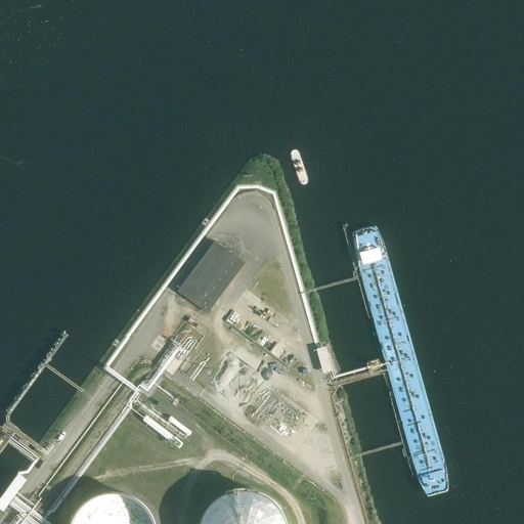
[(206,289),(232,254),(216,242),(179,291),(195,303),(207,312),(218,298),(206,289)]
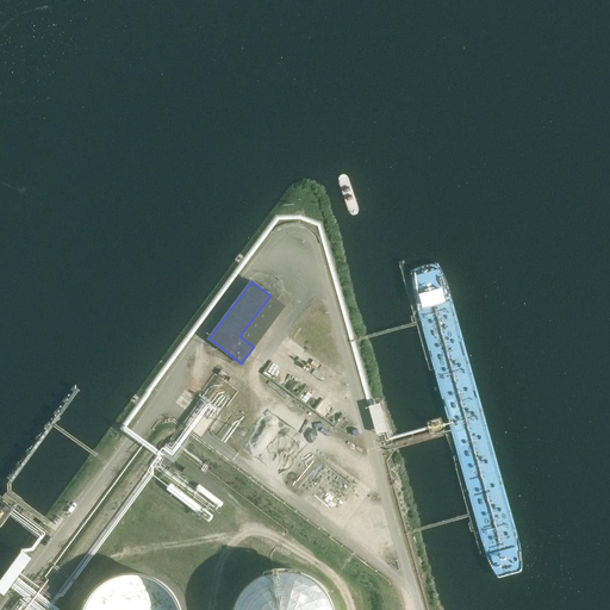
[(254,347),(241,363),(242,365),(286,306),(271,294),(271,296),(240,336),(254,347)]
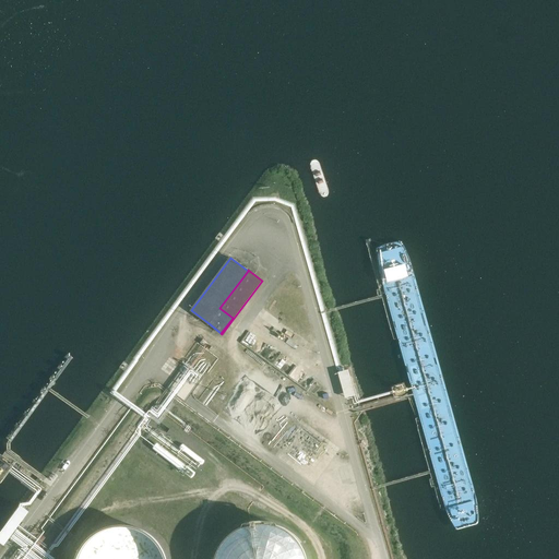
[(264,314),(276,324),(281,319),(268,310),(264,314)]
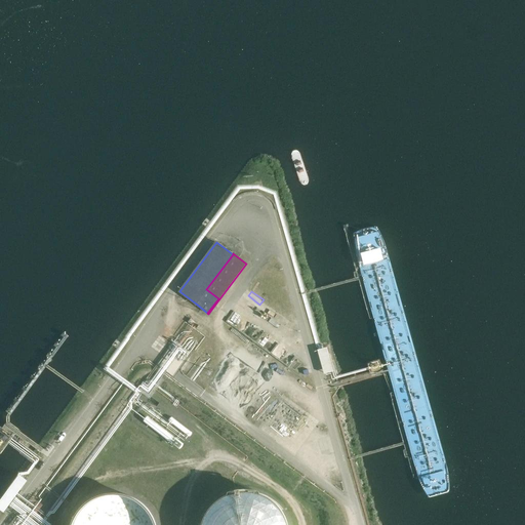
[(184,443),(148,415),(147,415),(146,416),(145,417),(144,418),(144,419),(144,420),(144,421),(179,449),(180,448),(182,448),(183,447),(184,446),(184,445),(184,444),(184,443)]
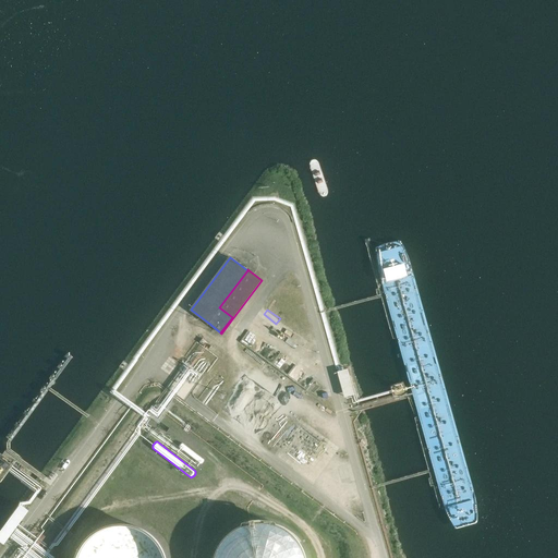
[(204,460),(183,443),(182,443),(181,444),(180,445),(180,446),(179,447),(201,463),(202,463),(203,463),(204,462),(204,461),(204,460)]
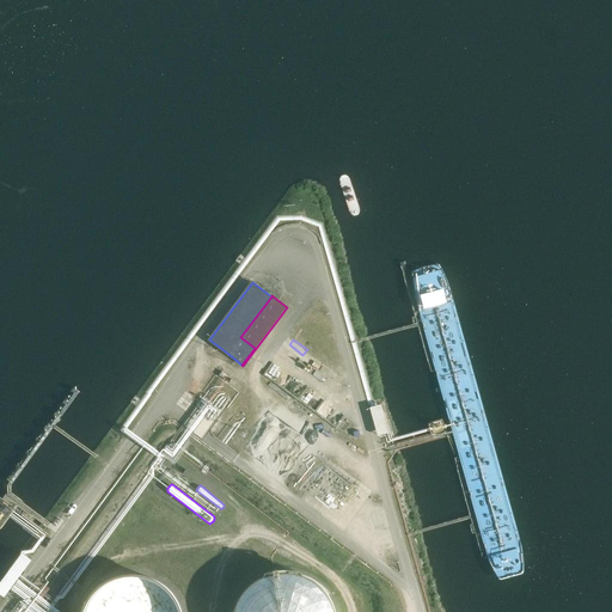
[(32,561),(23,552),(0,582),(0,593),(5,597),(32,561)]
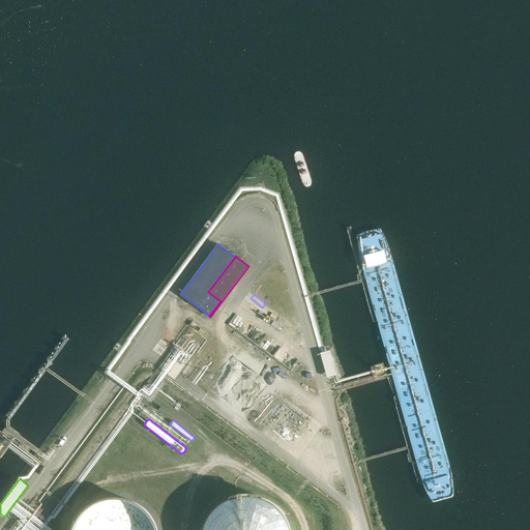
[(223,503),(221,505),(217,507),(216,509),(214,511),(213,512),(211,514),(210,517),(209,519),(208,521),(208,522),(207,525),(206,527),(206,528),(205,529),(290,529),(290,528),(290,527),(289,524),(288,522),(287,520),(286,517),(284,513),(282,510),(280,509),(277,506),(274,504),(271,502),(269,501),(266,499),(263,498),(260,497),(256,496),(254,496),(252,496),(248,495),(245,496),(241,496),(238,497),(235,497),(231,499),(228,500),(226,501),(223,503)]
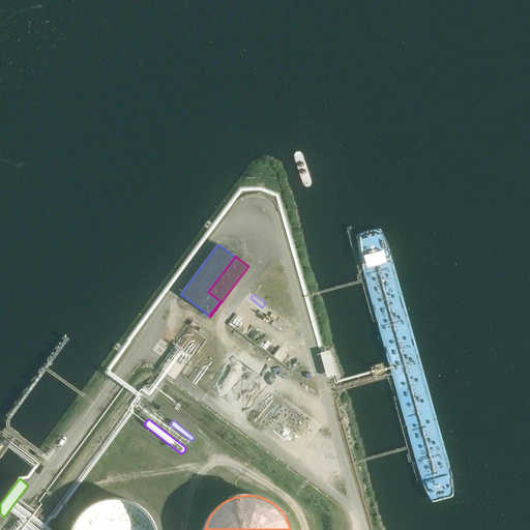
[(157,529),(156,527),(156,525),(155,523),(154,521),(153,519),(151,517),(150,514),(148,512),(146,510),(144,508),(143,507),(141,505),(139,504),(137,503),(134,501),(131,500),(127,499),(125,499),(123,498),(121,498),(119,498),(116,498),(113,498),(110,498),(108,498),(106,499),(102,499),(100,500),(98,501),(96,502),(94,503),(92,504),(90,506),(87,508),(86,509),(84,511),(82,513),(80,516),(79,518),(78,520),(77,522),(76,524),(75,526),(74,529),(72,529),(157,529)]
